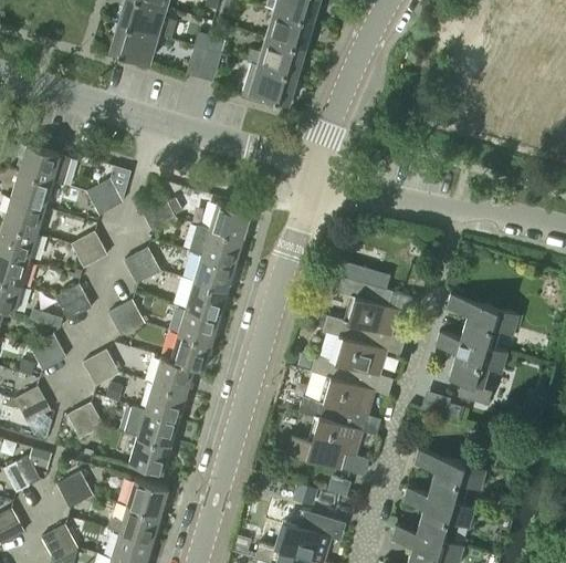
[(125,0),(118,23),(158,34),(170,39),(175,21),(164,18),(167,7),(142,0),(125,0)]
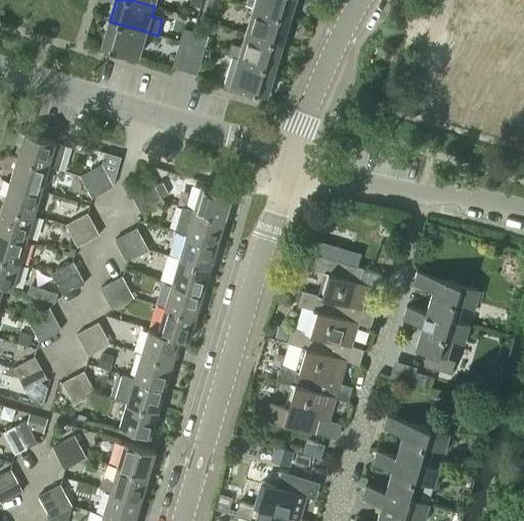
[(203,0),(191,0),(190,5),(201,8),(203,0)]
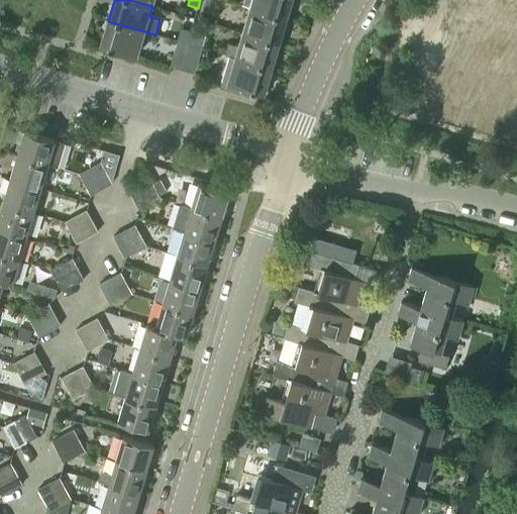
[(218,0),(206,0),(204,10),(214,13),(218,0)]
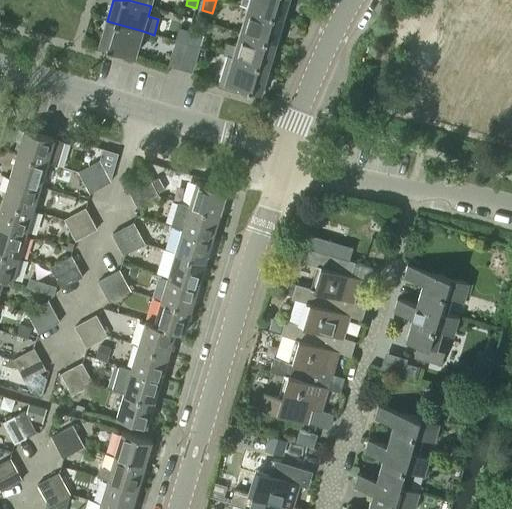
[(241,0),(240,6),(284,19),(289,0),(241,0)]
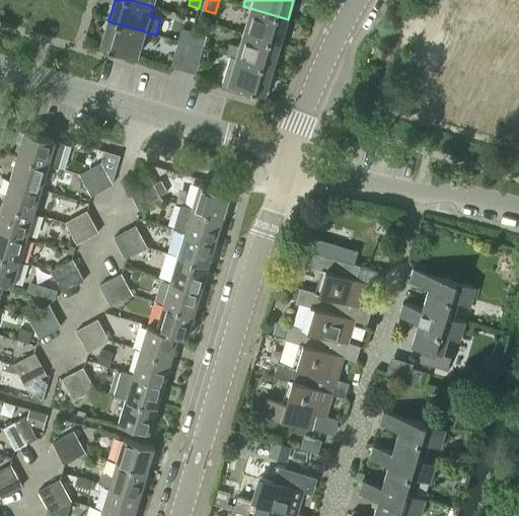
[(518,0),(458,0),(424,119),(518,146),(518,0)]
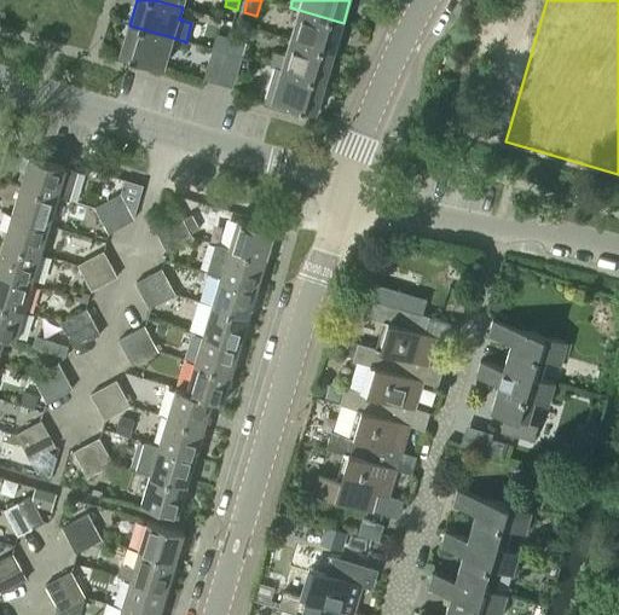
[(291,40),(335,53),(343,23),(290,7),(290,9),(300,11),(291,40)]
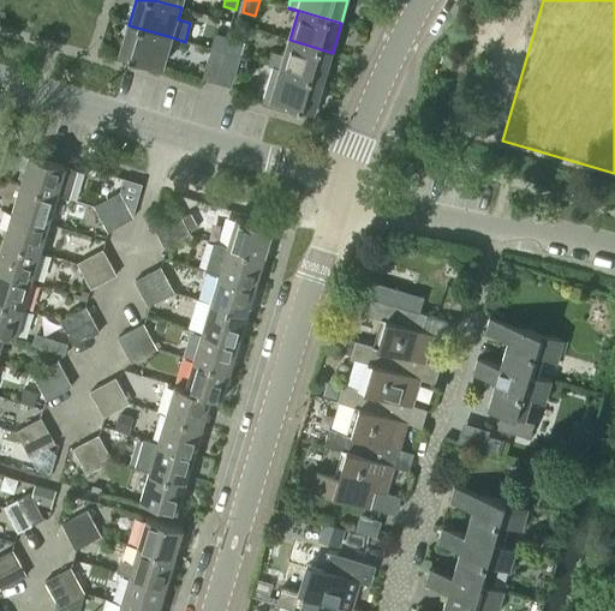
[(172,37),(129,25),(120,55),(162,69),(172,37)]
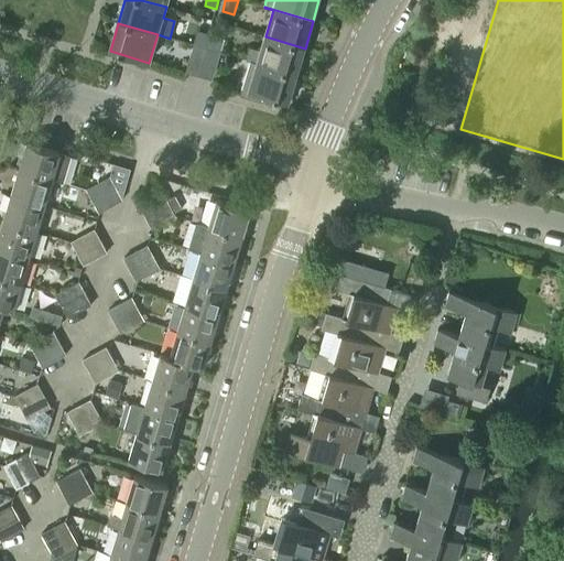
[(208,50),(212,38),(197,33),(194,45),(208,50)]
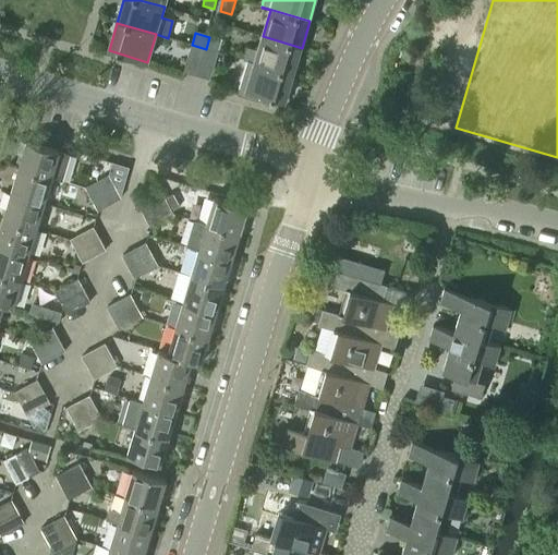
[(243,60),(294,75),(302,48),(263,36),(257,52),(246,49),(243,60)]
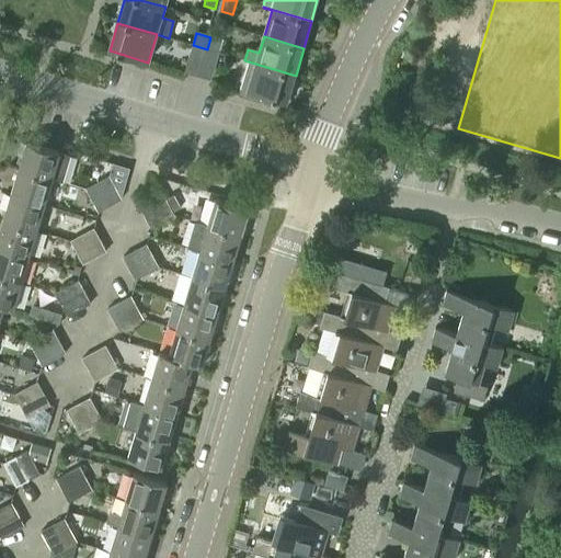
[(210,37),(207,49),(219,53),(222,41),(210,37)]
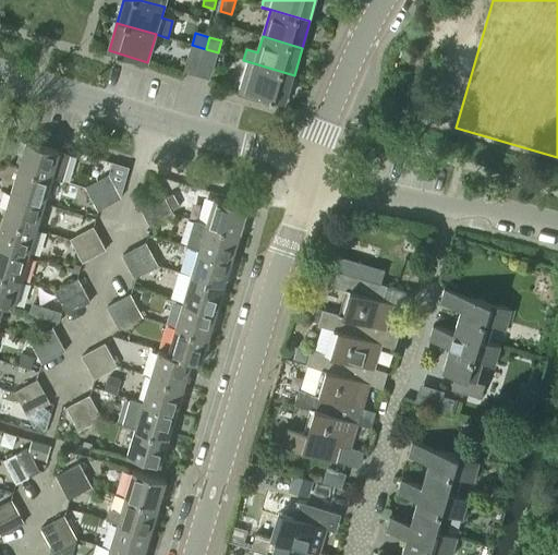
[(206,49),(192,45),(183,73),(197,77),(206,49)]
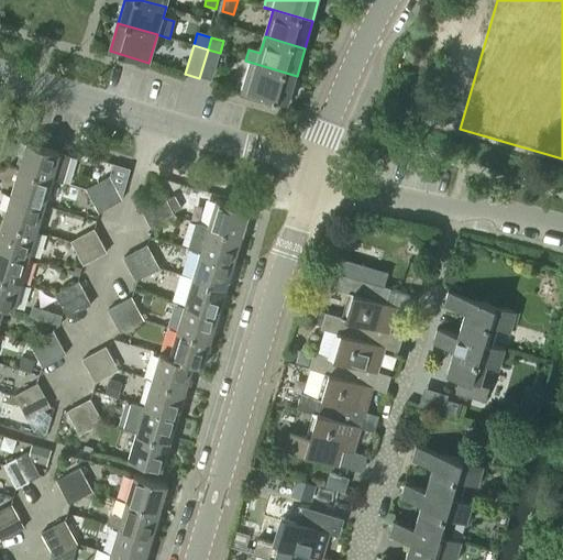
[(208,50),(199,78),(211,81),(220,53),(208,50)]
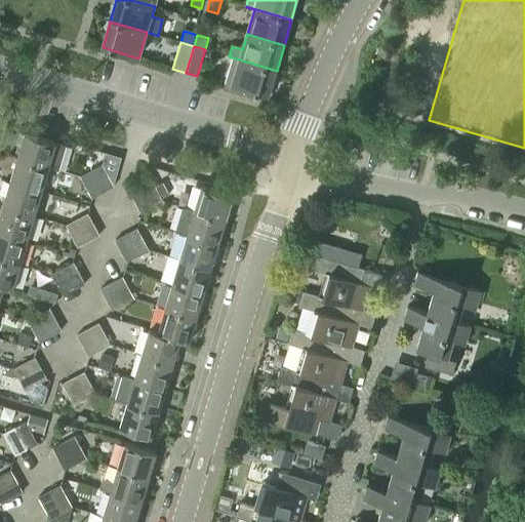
[(232,59),(223,91),(245,97),(247,90),(269,97),(277,71),(229,56),(229,57),(232,59)]
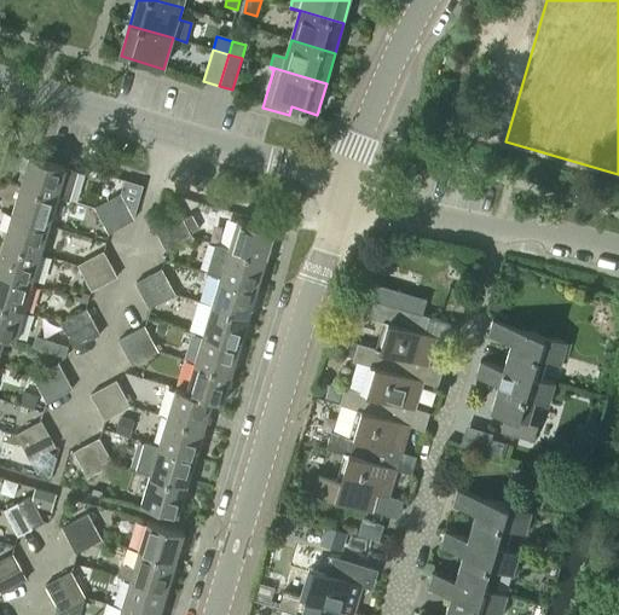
[(29,157),(21,187),(58,198),(69,201),(79,172),(29,157)]
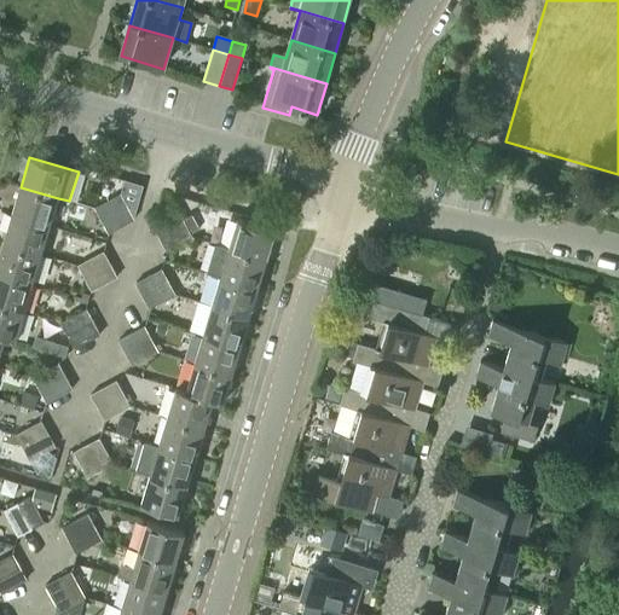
[(12,215),(50,226),(58,198),(21,187),(12,215)]
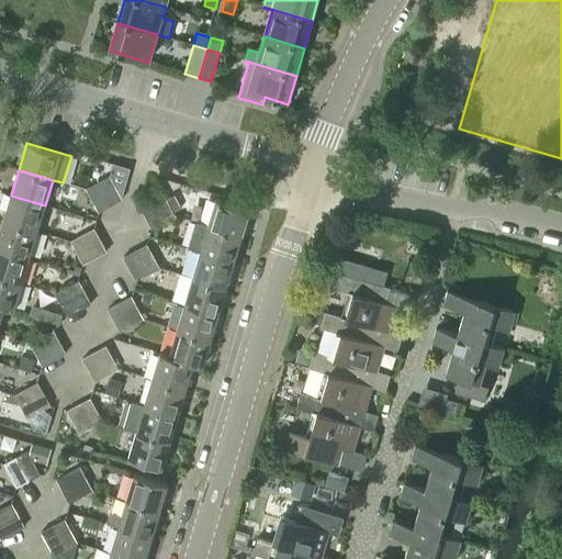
[(98,183),(110,205),(122,200),(109,177),(98,183)]
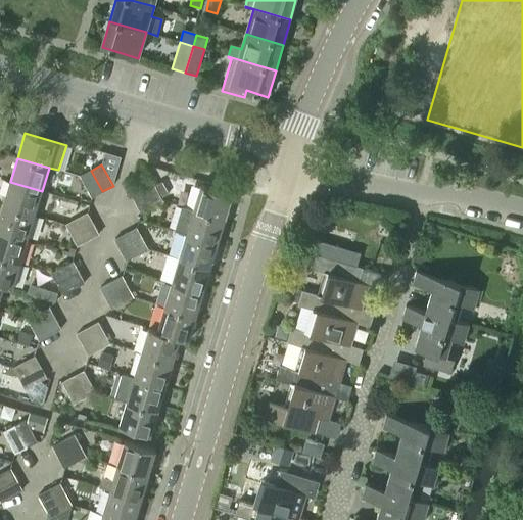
[(102,191),(91,171),(81,177),(92,197),(102,191)]
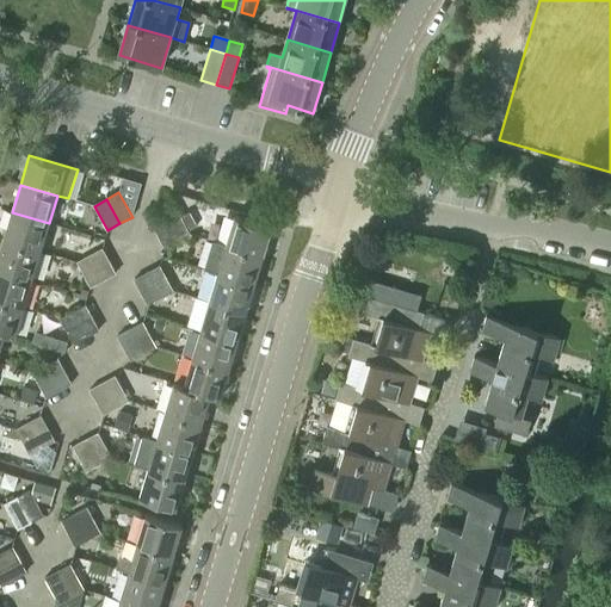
[(158,236),(183,223),(176,210),(150,224),(158,236)]
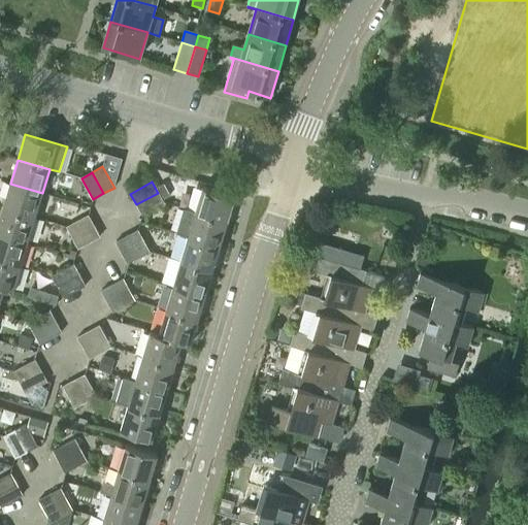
[(42,193),(10,184),(3,208),(35,218),(42,193)]
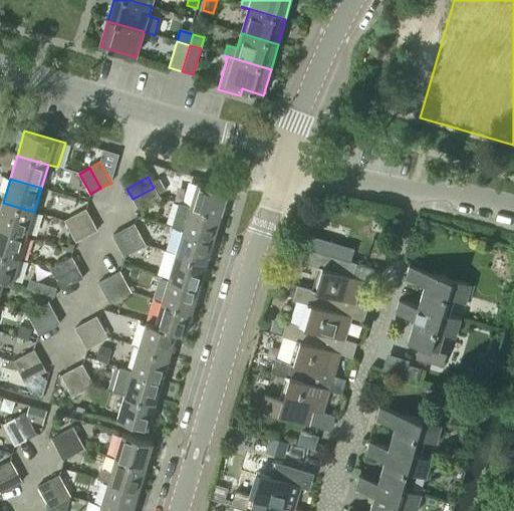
[(198,183),(191,207),(221,216),(228,192),(198,183)]
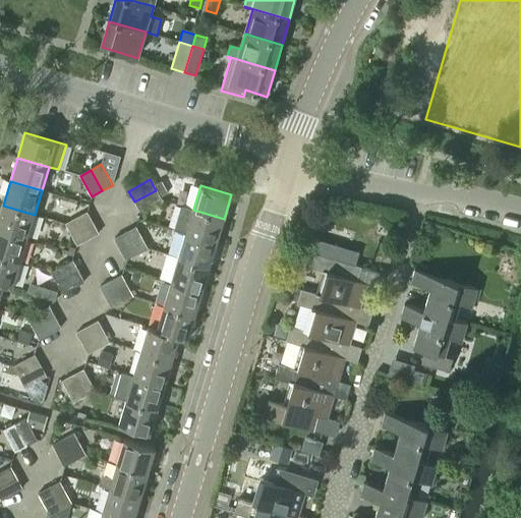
[(156,190),(134,202),(140,212),(162,200),(156,190)]
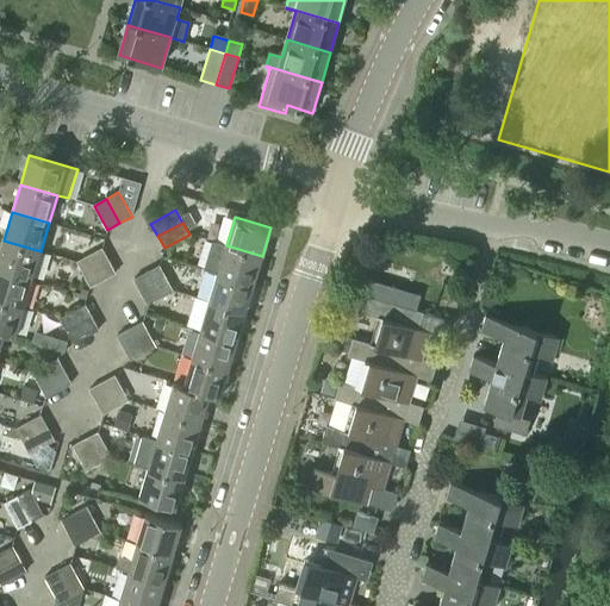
[(0,251),(0,269),(32,280),(41,251),(4,241),(0,251)]
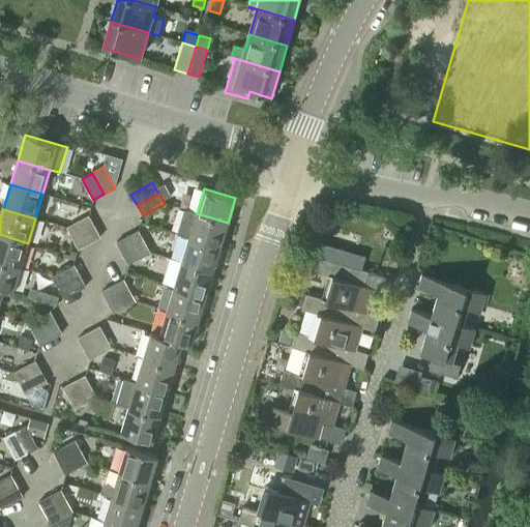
[(178,235),(189,238),(221,247),(228,223),(197,213),(185,210),(178,235)]
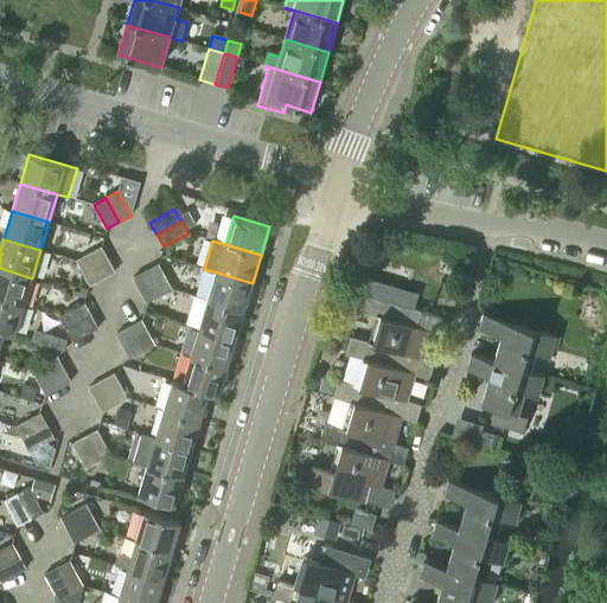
[(83,274),(108,260),(101,248),(76,261),(83,274)]
